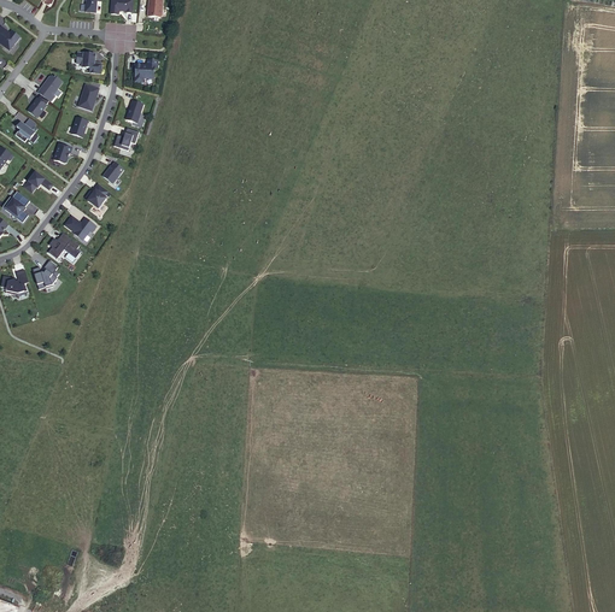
[(147,0),(147,4),(148,4),(148,7),(147,6),(146,12),(158,13),(160,12),(162,0),(147,0)]
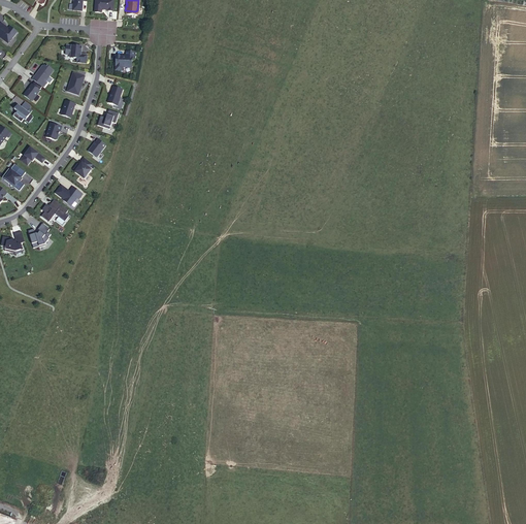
[(0,35),(7,40),(15,29),(10,25),(8,26),(7,25),(0,21),(0,35)]
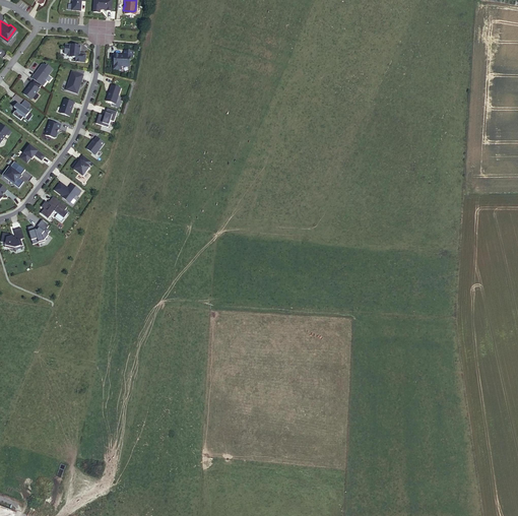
[(76,45),(64,44),(63,53),(68,54),(68,57),(74,57),(74,61),(83,62),(84,54),(77,53),(78,49),(76,49),(76,45)]
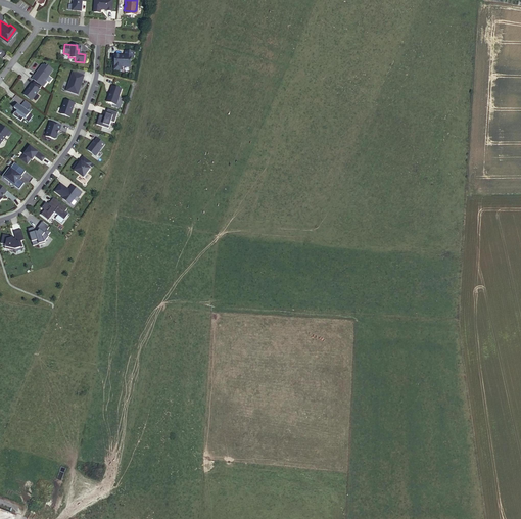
[(113,49),(112,54),(113,54),(112,64),(120,64),(121,60),(129,61),(130,52),(132,52),(133,46),(124,45),(124,50),(123,51),(121,50),(121,49),(113,49)]
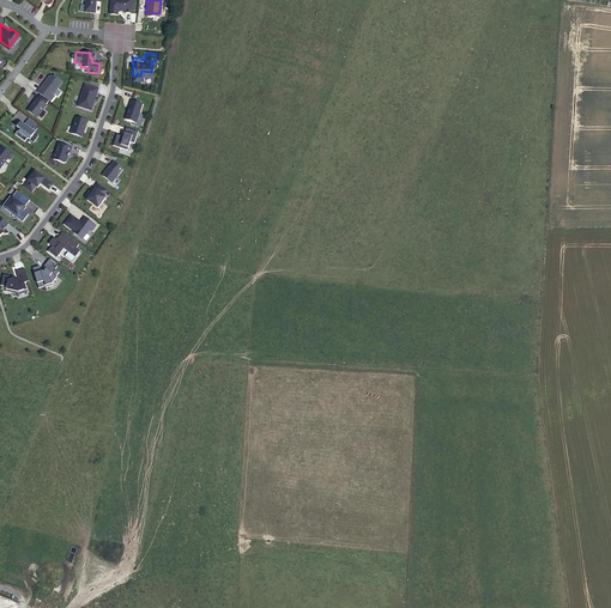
[(42,84),(38,89),(50,97),(54,93),(52,92),(61,80),(53,74),(53,76),(50,73),(46,79),(42,84)]
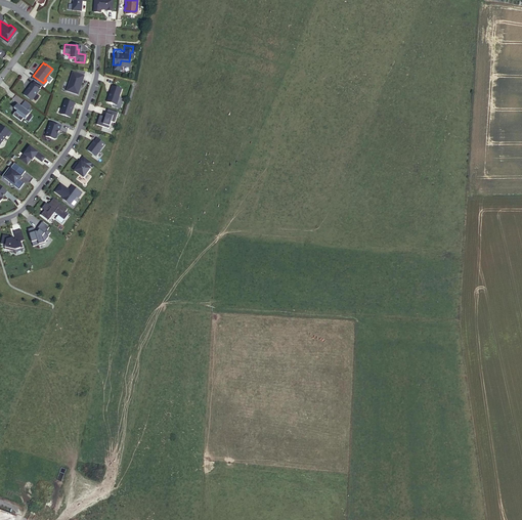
[(84,74),(73,71),(66,89),(77,93),(80,86),(83,78),(82,78),(84,74)]
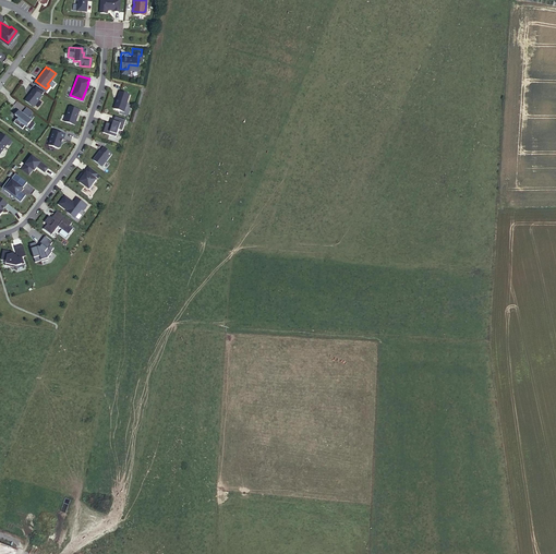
[(35,81),(34,82),(36,84),(45,91),(46,88),(35,81)]
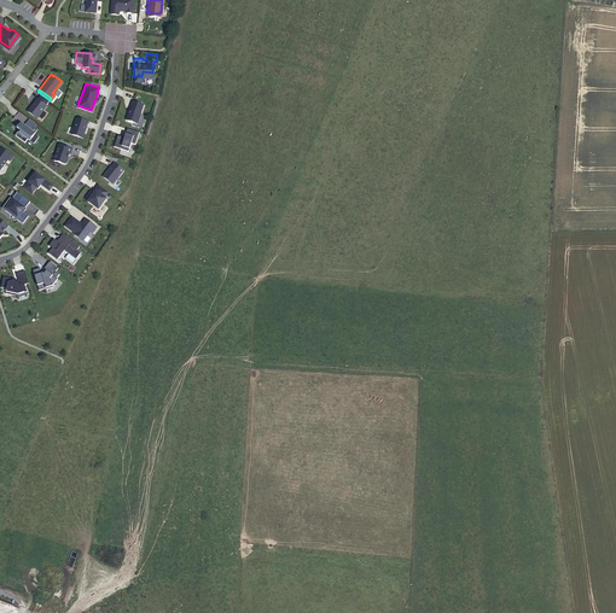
[(40,93),(28,107),(38,115),(50,100),(40,93)]
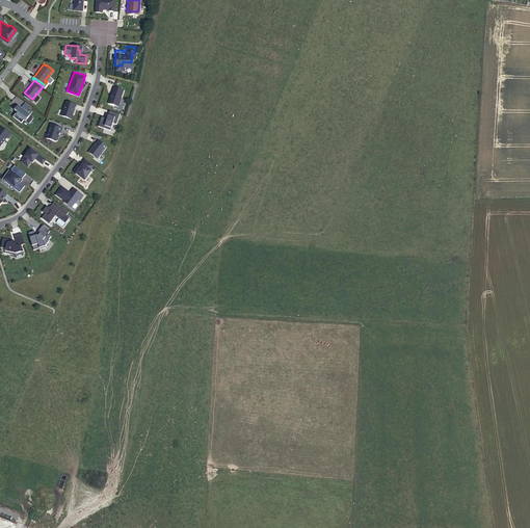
[(110,98),(108,102),(117,105),(123,89),(113,86),(111,94),(110,98)]
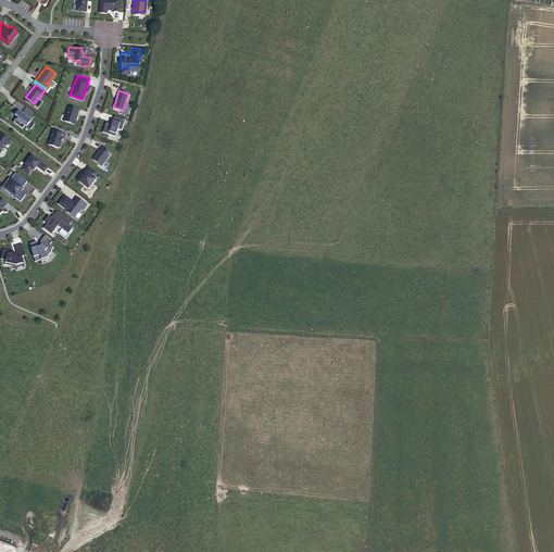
[(68,103),(64,116),(75,120),(79,108),(68,103)]
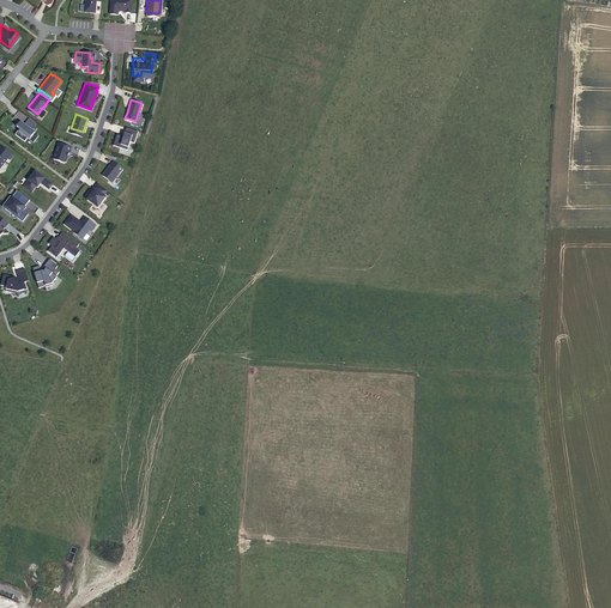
[(19,127),(20,127),(16,133),(24,139),(25,138),(28,140),(35,131),(20,120),(17,125),(19,127)]
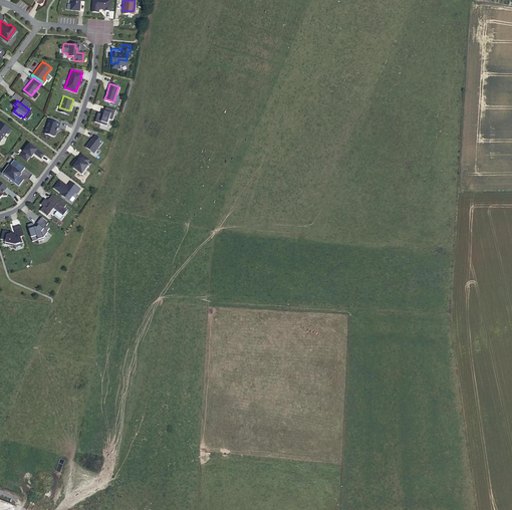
[(97,111),(94,120),(106,124),(108,117),(111,118),(115,109),(105,105),(102,112),(97,111)]
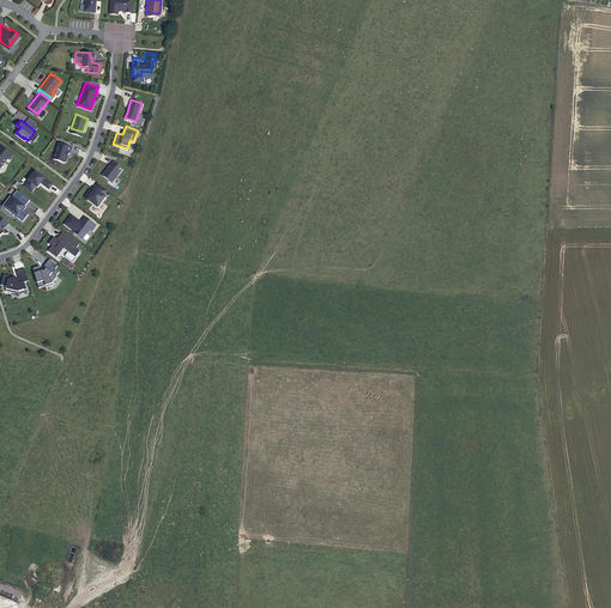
[(58,141),(53,157),(64,160),(65,159),(68,150),(70,151),(71,145),(58,141)]
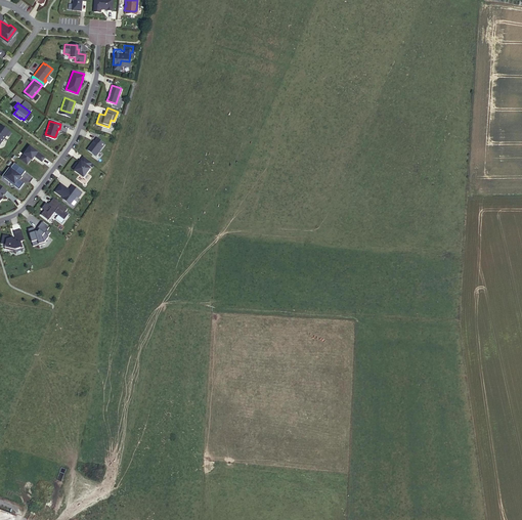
[(0,141),(6,133),(7,134),(10,131),(1,123),(0,124),(0,141)]
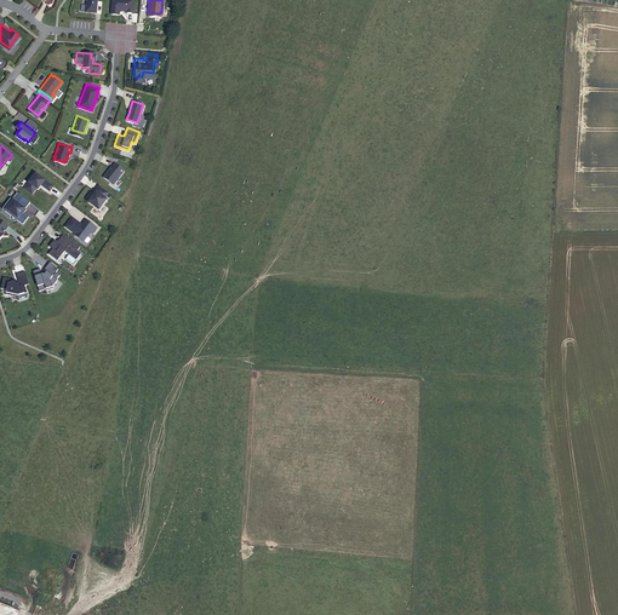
[(110,165),(103,176),(113,183),(124,168),(114,161),(112,166),(110,165)]
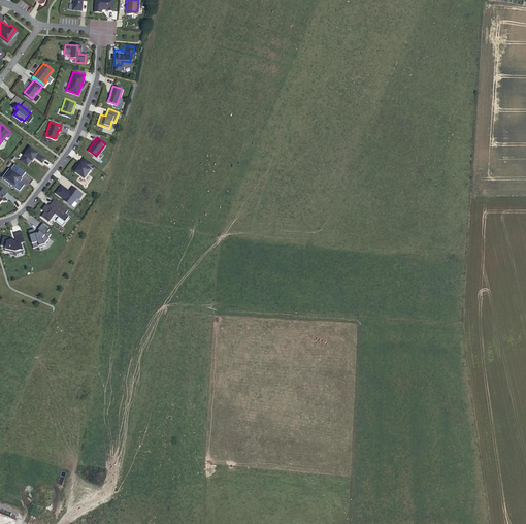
[(29,145),(20,158),(26,163),(30,158),(31,159),(34,156),(41,161),(44,157),(29,145)]
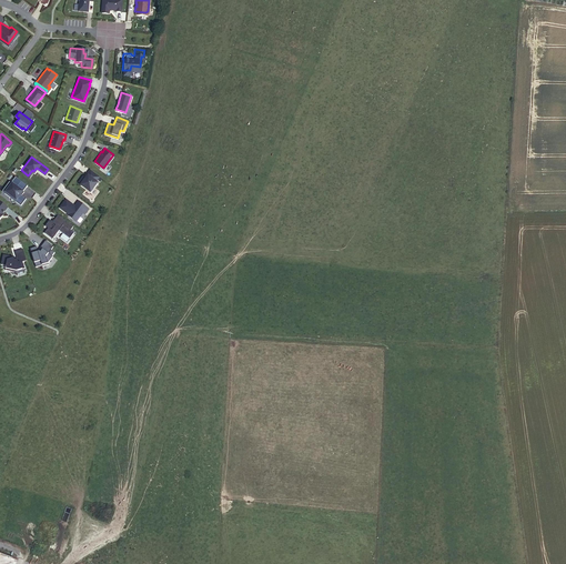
[(82,174),(78,180),(81,182),(81,183),(90,190),(97,181),(95,180),(99,175),(89,168),(86,173),(87,174),(84,177),(82,174)]
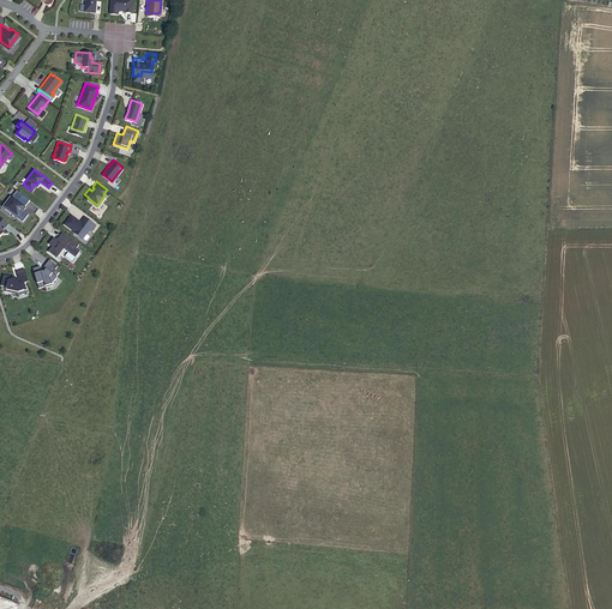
[(4,197),(7,199),(3,205),(9,209),(10,207),(16,212),(15,213),(21,218),(27,211),(25,210),(21,206),(23,203),(28,197),(15,187),(10,193),(9,192),(4,197)]
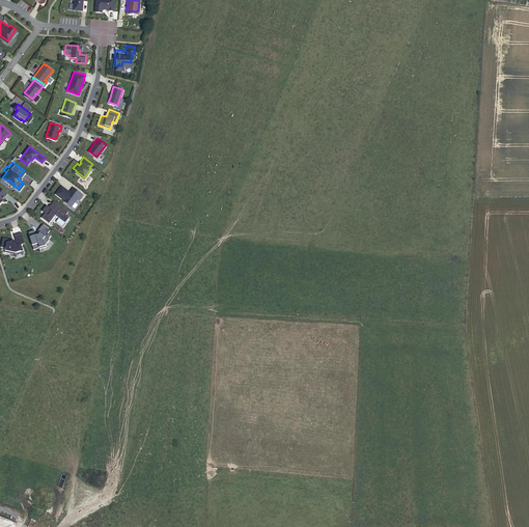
[(60,184),(55,192),(63,198),(62,199),(70,204),(77,196),(78,197),(82,193),(73,186),(68,191),(60,184)]
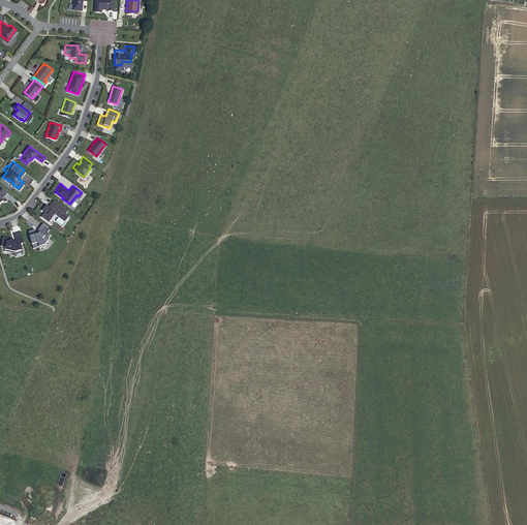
[(42,211),(39,215),(48,220),(54,212),(57,215),(63,220),(67,215),(64,212),(67,209),(53,197),(48,204),(45,202),(40,209),(42,211)]
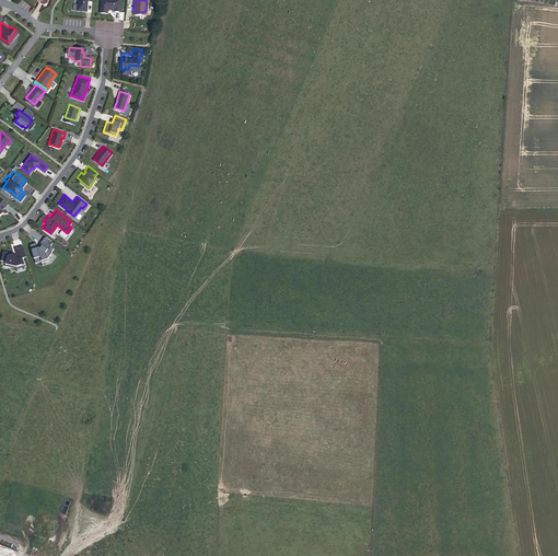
[(60,228),(57,232),(64,236),(67,233),(60,228)]
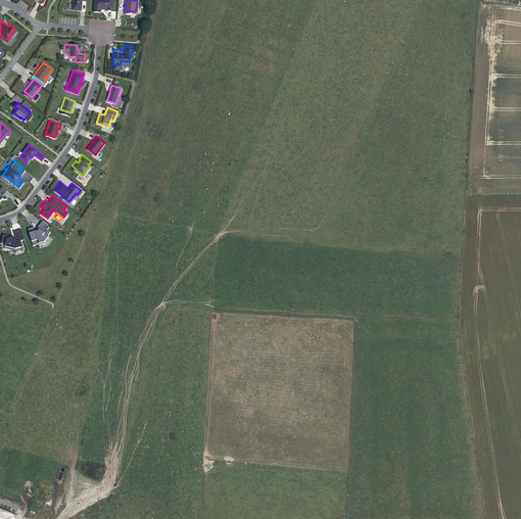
[(32,224),(26,226),(31,243),(37,241),(37,242),(41,242),(41,241),(44,236),(48,230),(45,227),(47,224),(40,219),(36,225),(38,227),(36,229),(35,228),(33,229),(32,224)]
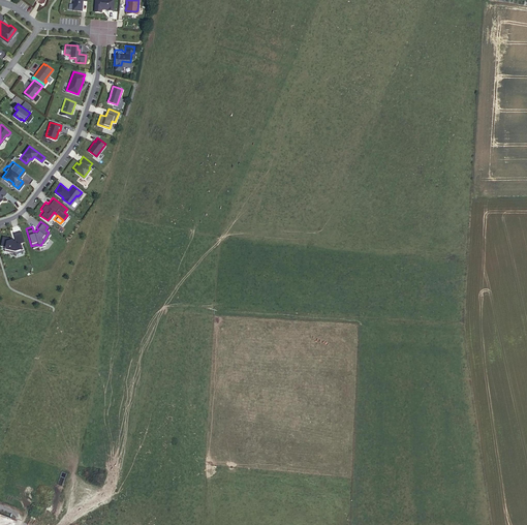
[(10,237),(0,234),(0,243),(4,244),(3,248),(9,250),(9,249),(12,250),(22,247),(20,241),(23,240),(20,229),(12,232),(14,239),(12,240),(11,238),(10,238),(10,237)]
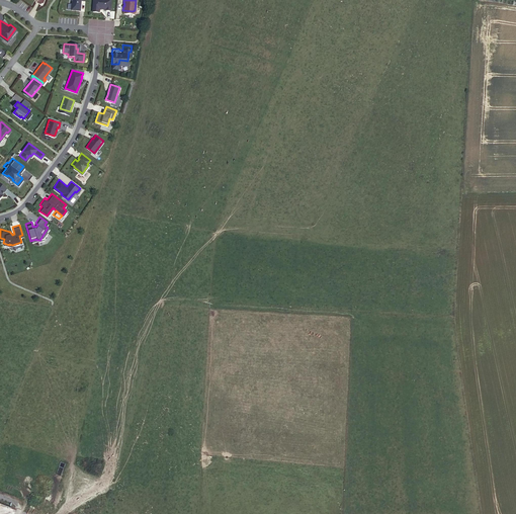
All buildings are outlined.
